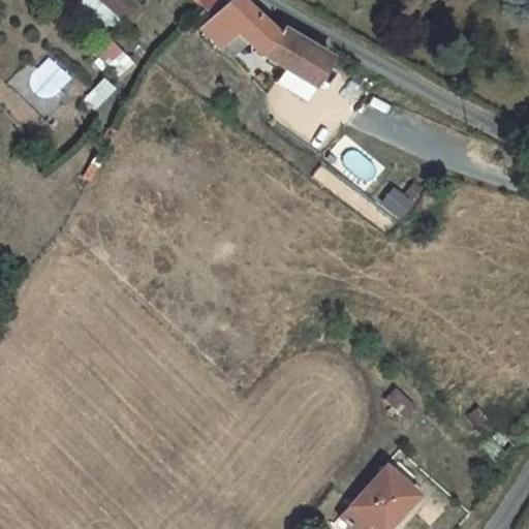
[(99,0),(120,18),(132,3),(127,0),(99,0)]
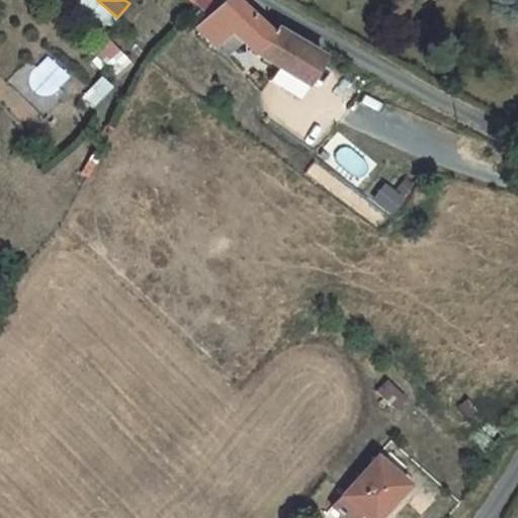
[(194,0),(192,2),(199,8),(208,0),(194,0)]
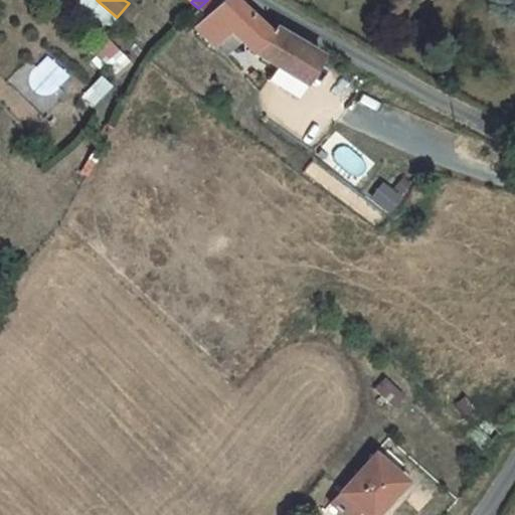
[(320,56),(273,28),(268,33),(232,0),(207,0),(198,8),(206,15),(193,28),(212,47),(228,31),(251,52),(275,66),(304,84),(320,56)]
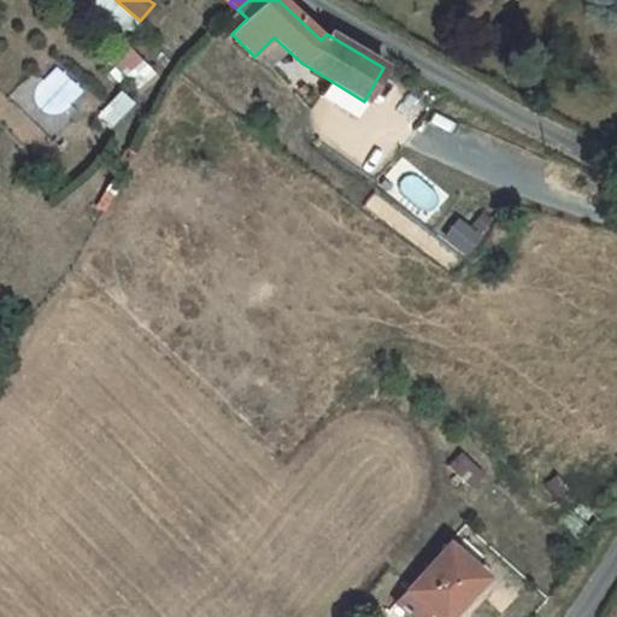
[(266,69),(286,48),(274,37),(254,57),(266,69)]
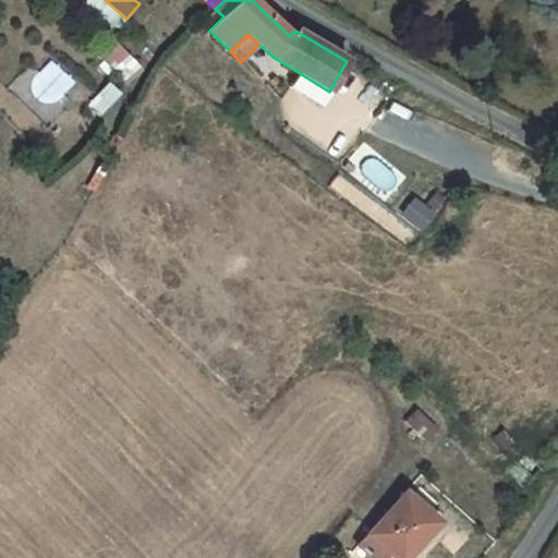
[(110,37),(95,50),(111,69),(126,56),(110,37)]
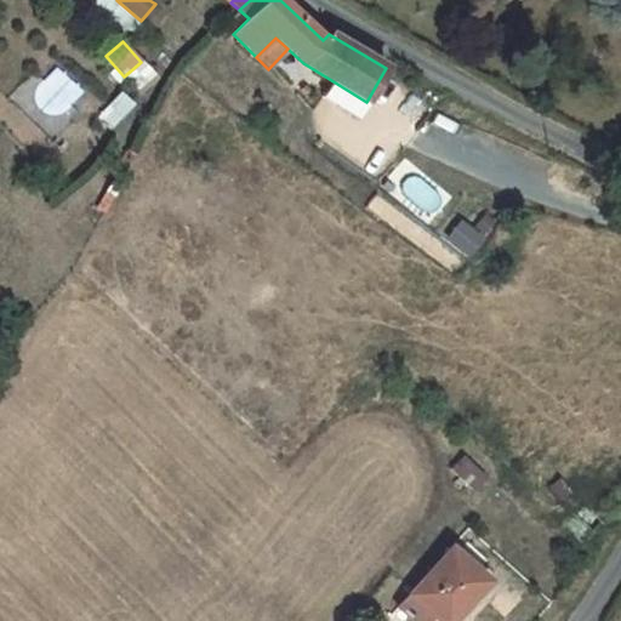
[(24,100),(57,129),(87,93),(56,66),(24,100)]
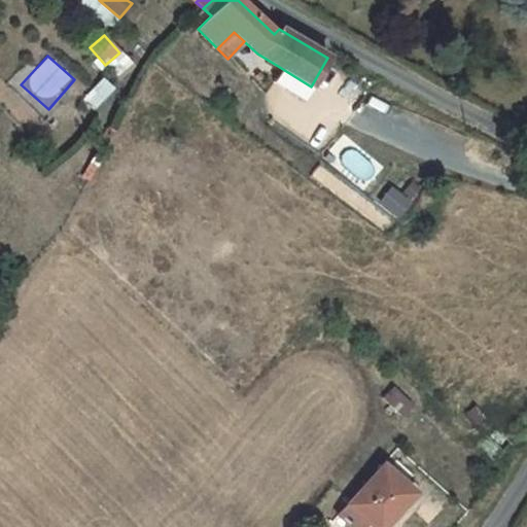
[(303,101),(311,86),(281,68),(273,82),(303,101)]
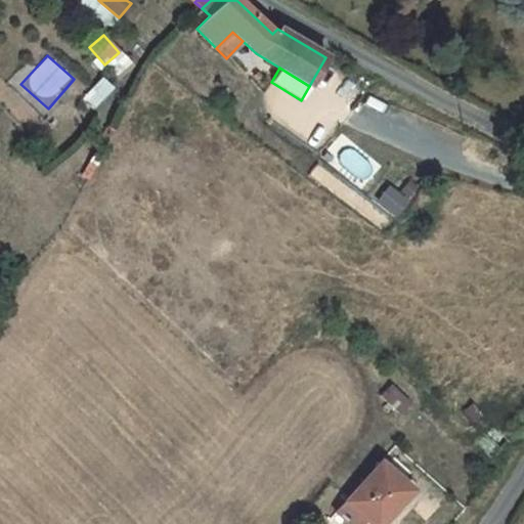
[(101,79),(84,97),(95,108),(113,90),(101,79)]
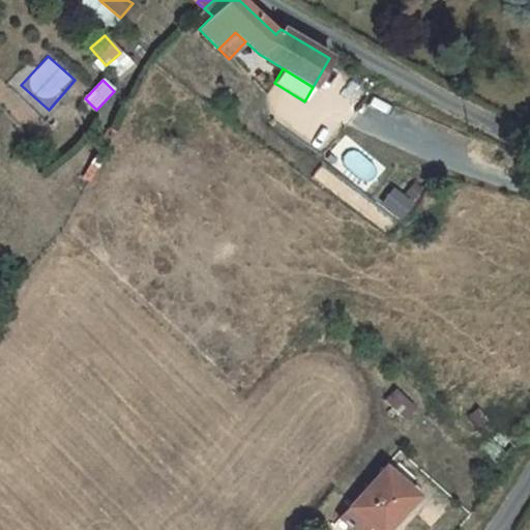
[(108,146),(115,133),(108,127),(100,142),(108,146)]
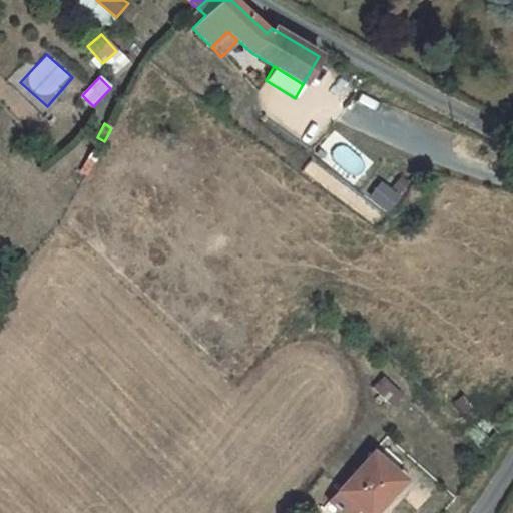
[(401,396),(382,377),(372,387),(391,406),(401,396)]
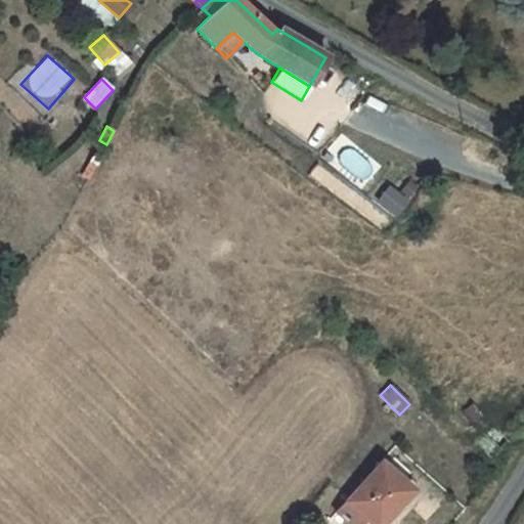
[(411,490),(380,463),(335,513),(347,523),(358,523),(363,518),(369,523),(378,523),(388,514),(390,515),(411,490)]
